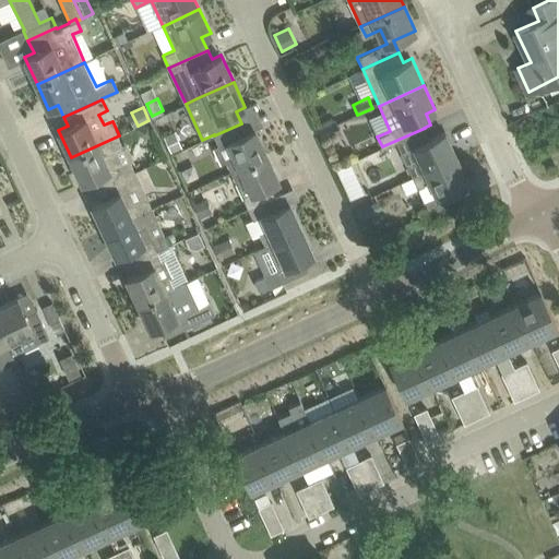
[(137,127),(140,134),(147,137),(154,133),(149,122),(137,127)]
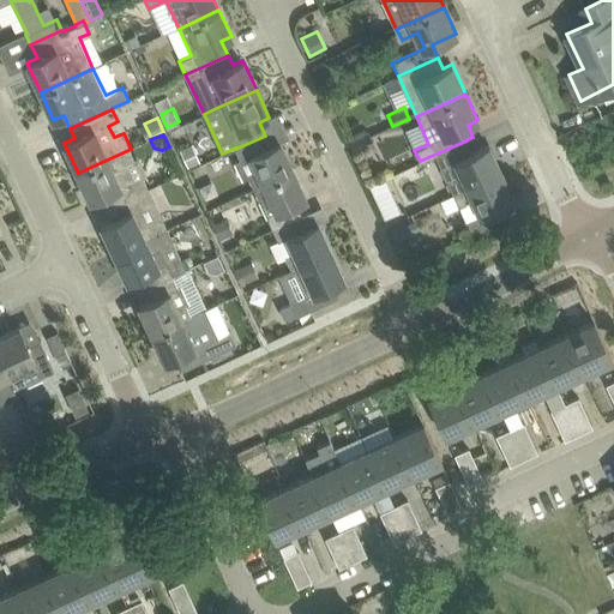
[(252,175),(258,188),(294,172),(280,142),(270,146),(265,136),(235,149),(240,160),(235,162),(244,180),(252,175)]
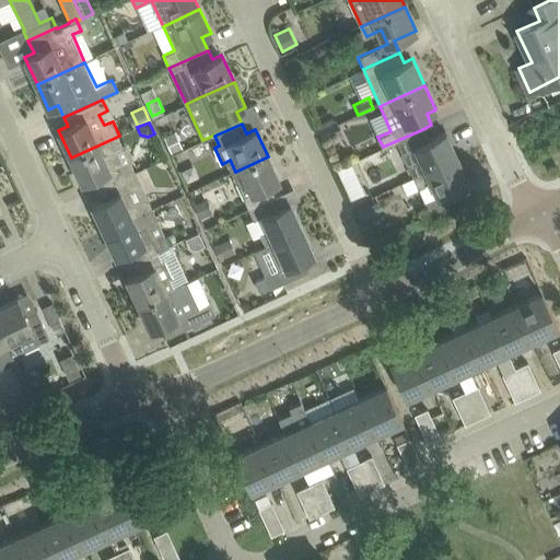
[(410,164),(417,177),(458,158),(445,131),(430,138),(426,128),(383,147),(383,148),(397,141),(408,165),(410,164)]
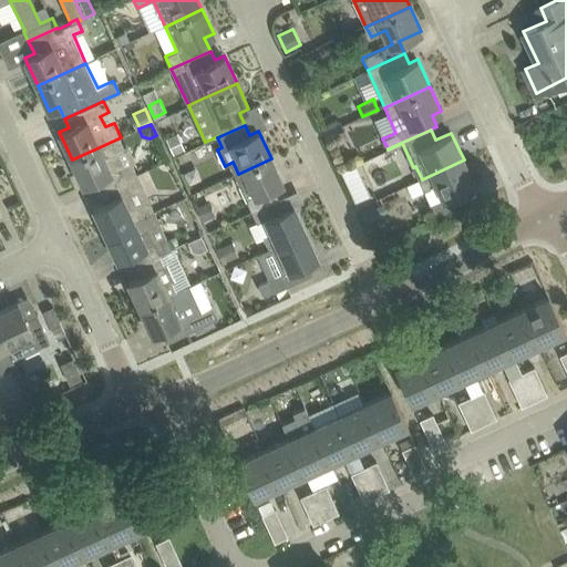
[(183,150),(176,134),(166,138),(173,154),(183,150)]
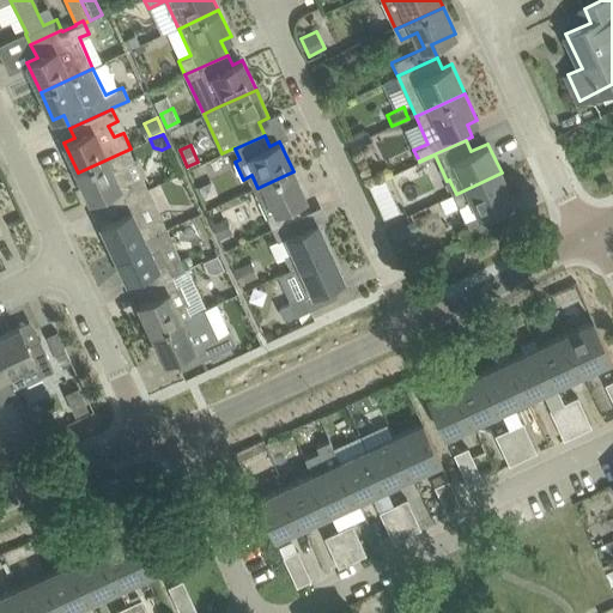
[(107,208),(149,189),(141,175),(134,178),(127,162),(135,158),(131,149),(78,173),(90,200),(101,195),(107,208)]
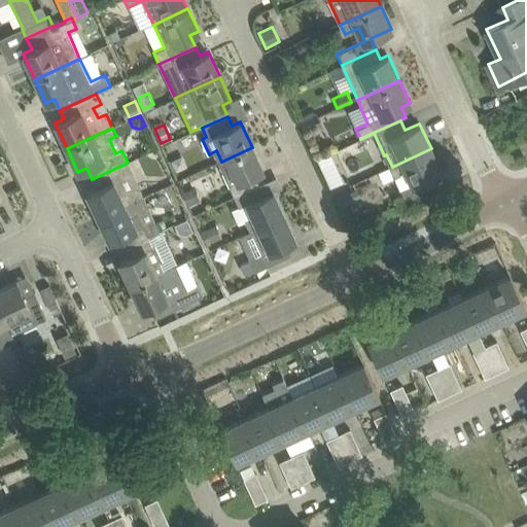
[(233,185),(237,196),(259,185),(254,174),(264,170),(252,147),(221,162),(226,173),(234,169),(240,182),(233,185)]
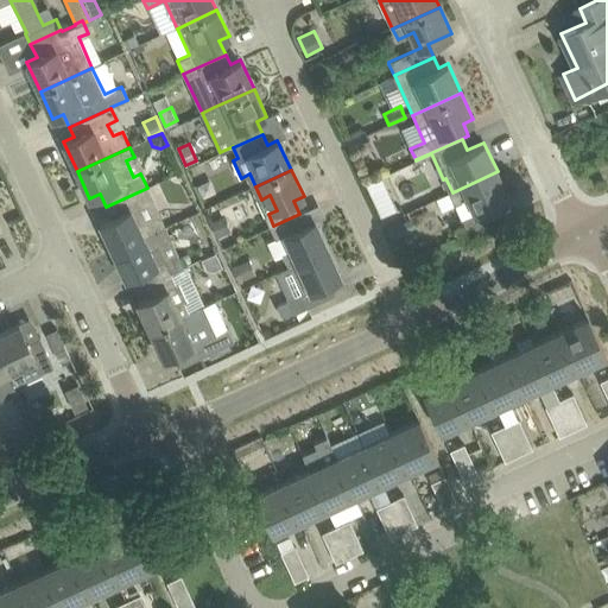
[(468,232),(505,214),(499,202),(510,197),(498,171),(453,192),(463,217),(462,219),(468,232)]
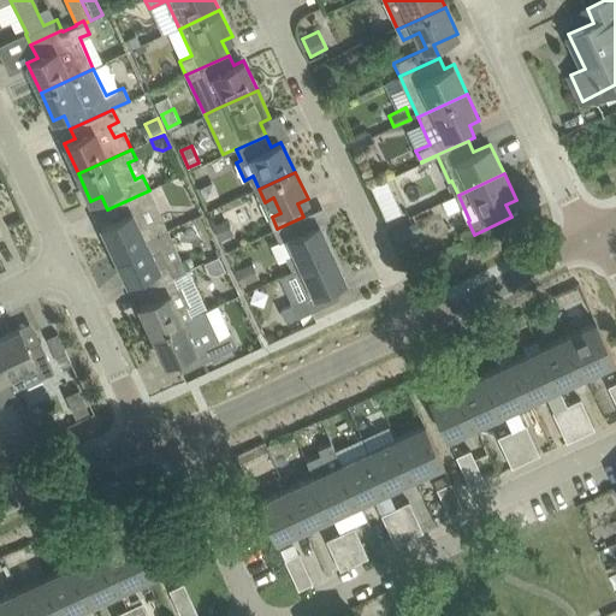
[(116,254),(167,230),(161,217),(148,224),(140,207),(154,201),(149,190),(107,209),(112,220),(102,225),(116,254)]
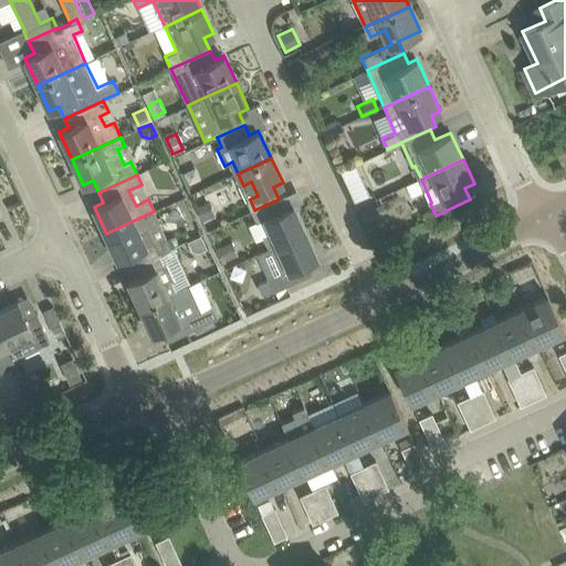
[(254,210),(260,221),(249,226),(257,241),(266,237),(272,248),(305,232),(293,205),(283,209),(279,199),(254,210)]
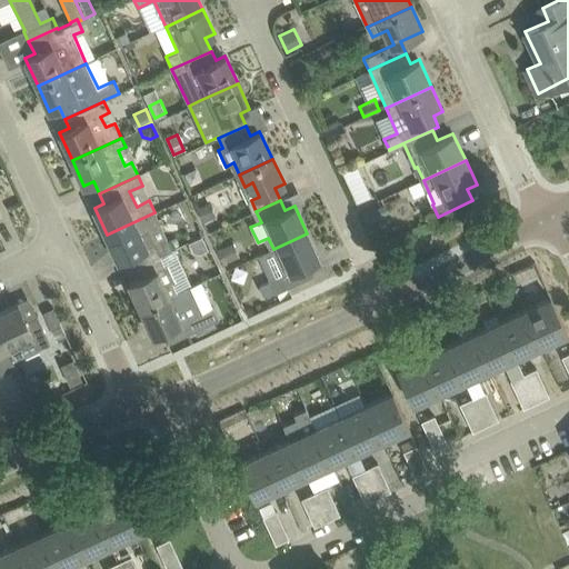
[(207,203),(197,208),(203,220),(212,216),(207,203)]
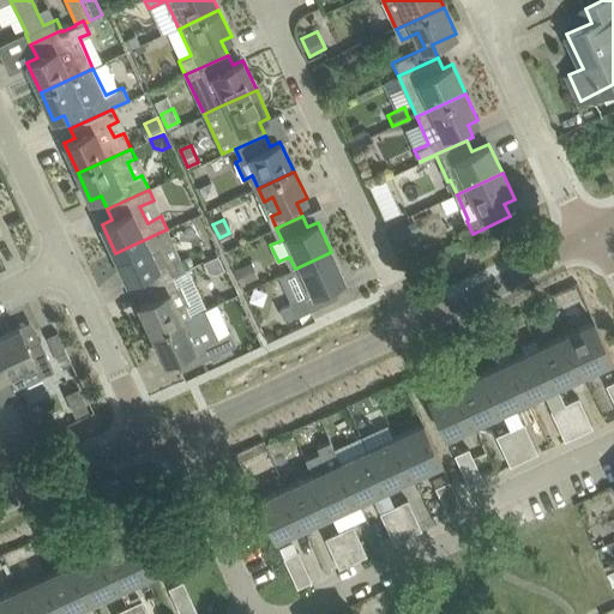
[(419,230),(414,221),(391,229),(396,240),(419,230)]
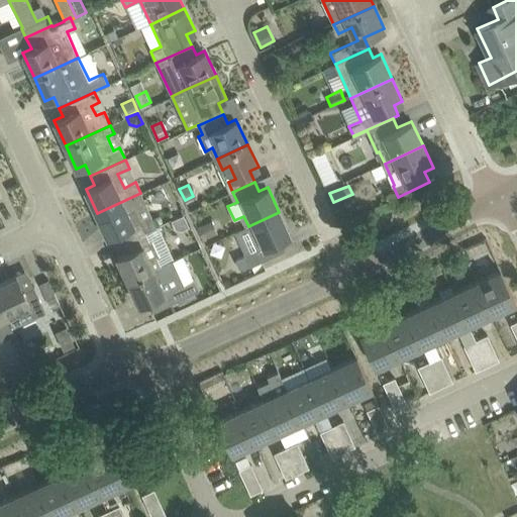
[(121,243),(147,231),(157,227),(140,193),(97,213),(108,236),(116,232),(121,243)]
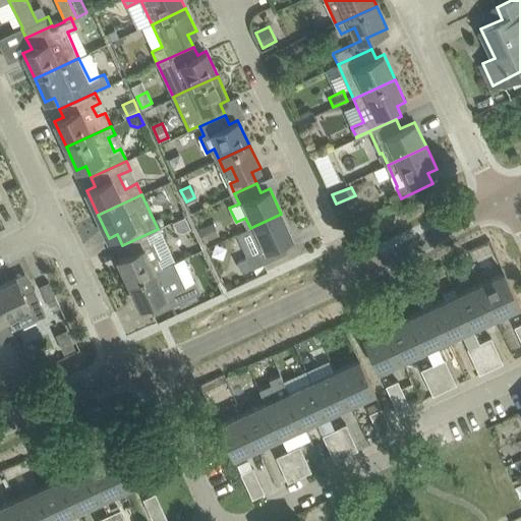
[(281,214),(250,228),(237,233),(248,257),(252,267),(288,250),(283,240),(292,236),(281,214)]
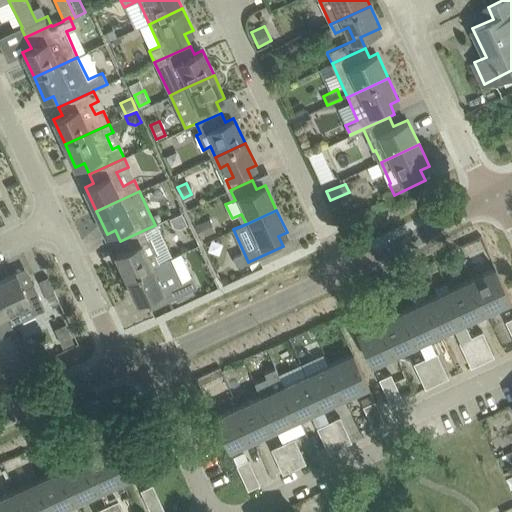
[(171,218),(174,225),(180,226),(186,223),(181,213),(171,218)]
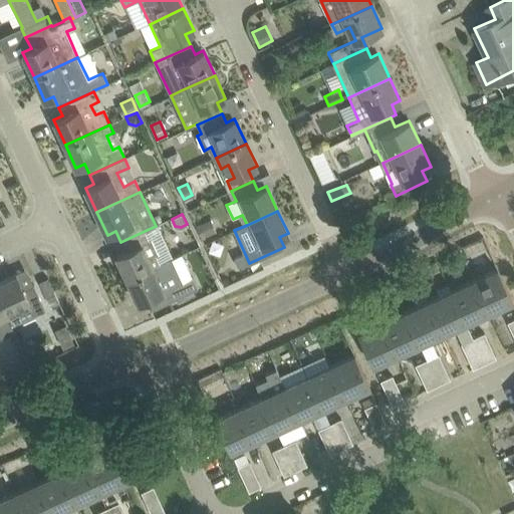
[(216,231),(211,219),(196,225),(202,238),(205,236),(216,231)]
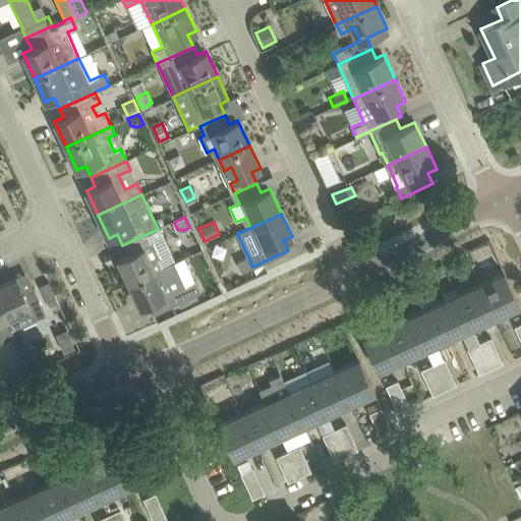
[(129,284),(175,263),(174,262),(164,267),(160,256),(154,243),(149,233),(122,245),(126,254),(118,258),(129,284)]
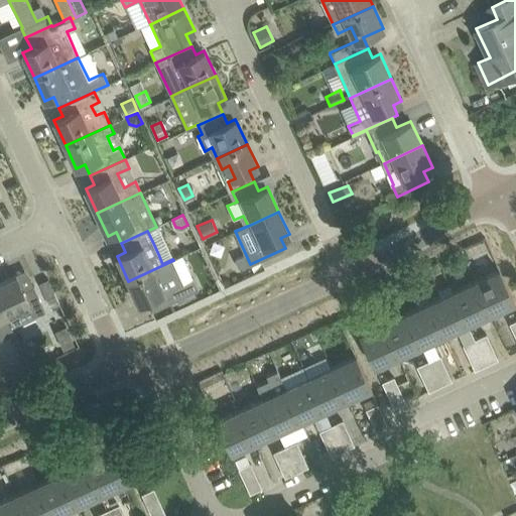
[(152,310),(187,294),(199,289),(194,278),(183,283),(173,260),(128,281),(139,303),(148,299),(152,310)]
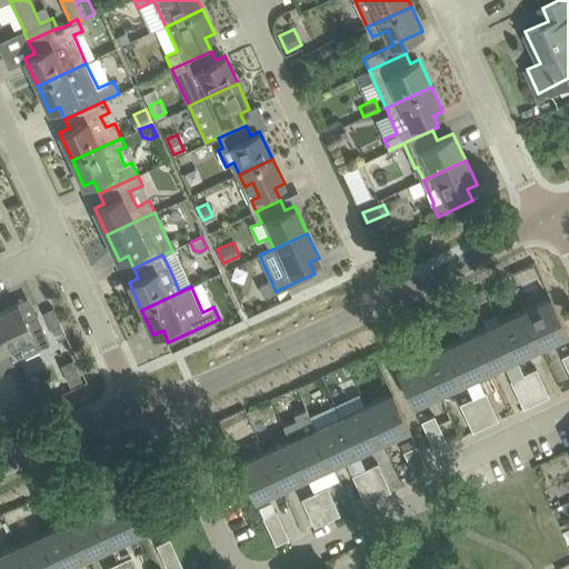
[(551,297),(525,309),(541,343),(567,332),(551,297)]
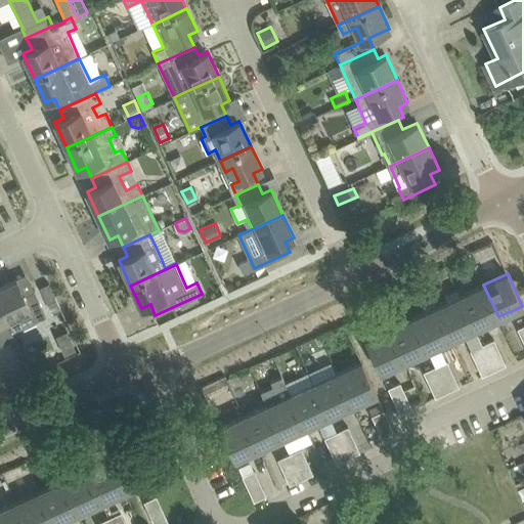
[(16,279),(0,287),(0,300),(14,331),(22,328),(23,330),(37,322),(36,320),(46,315),(34,290),(24,294),(16,279)]
